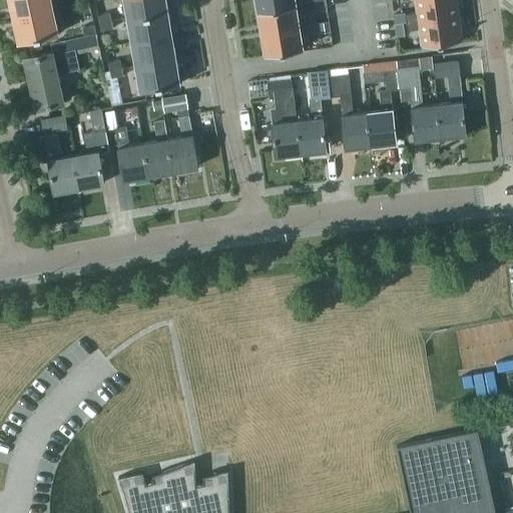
[(53,9),(50,0),(9,0),(13,18),(38,12),(53,9)]
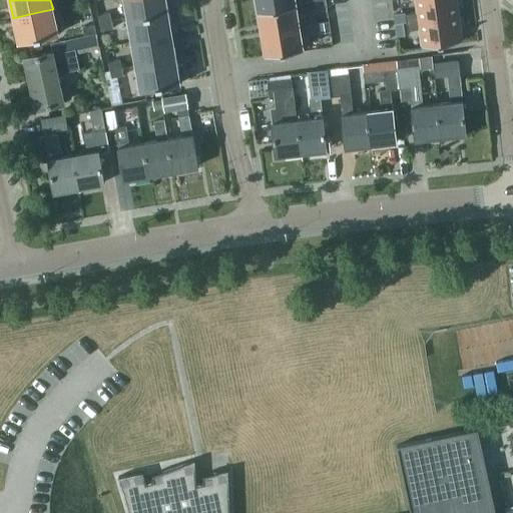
[(124,0),(127,18),(167,11),(165,0),(124,0)]
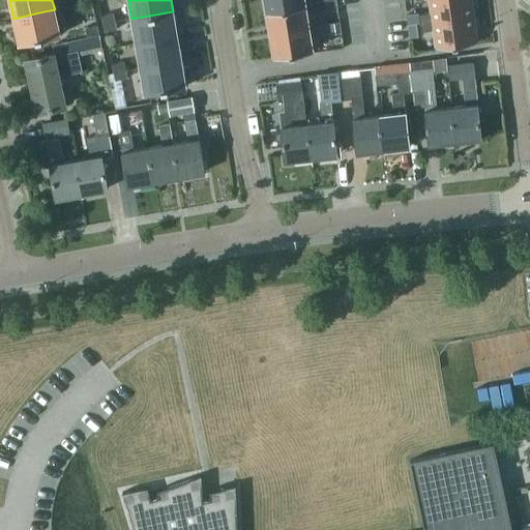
[(264,0),(266,10),(306,4),(304,0),(264,0)]
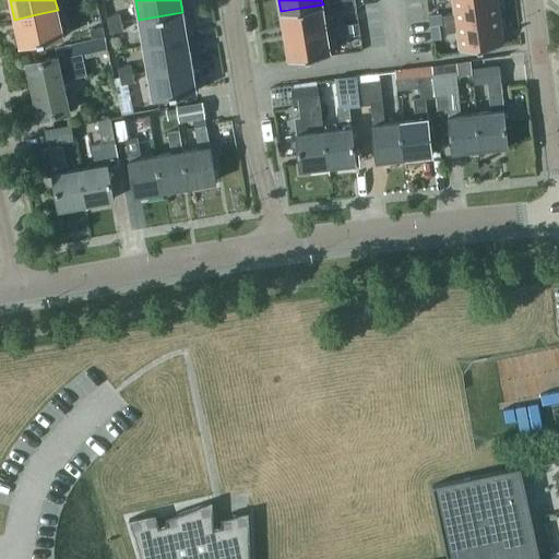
[(452,0),(454,12),(441,14),(442,23),(500,15),(497,0),(452,0)]
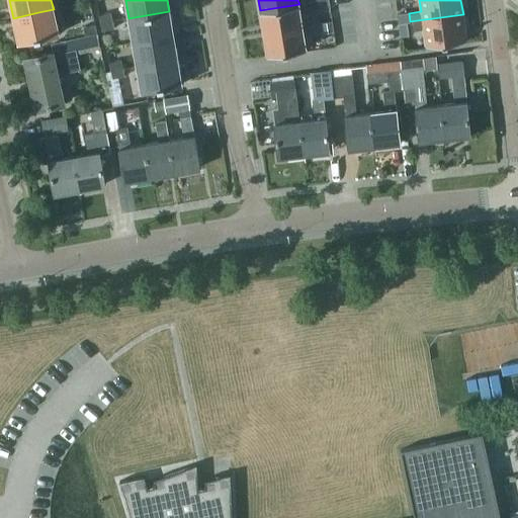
[(301,17),(299,4),(260,10),(264,31),(315,23),(313,15),(301,17)]
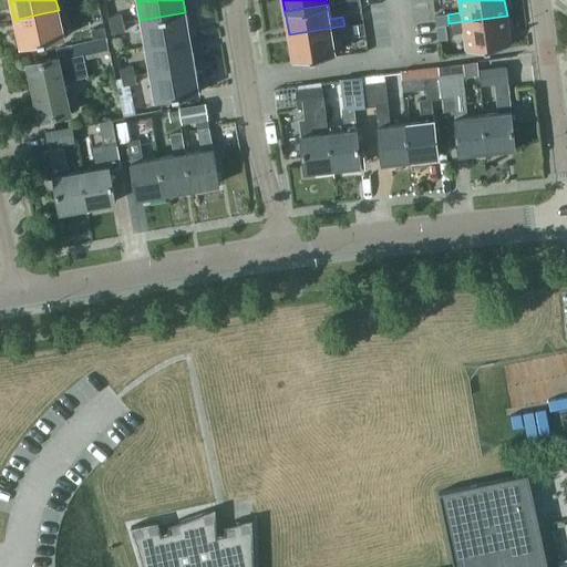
[(42,13),(14,20),(20,45),(64,37),(59,10),(42,13)]
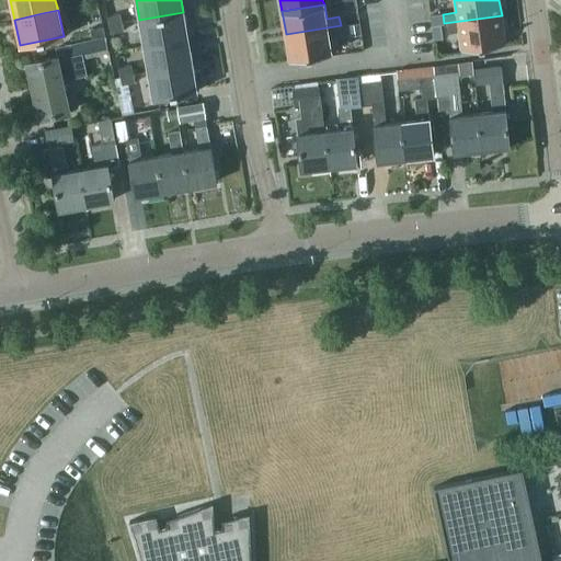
[(187,34),(183,12),(139,20),(144,46),(187,38),(187,34)]
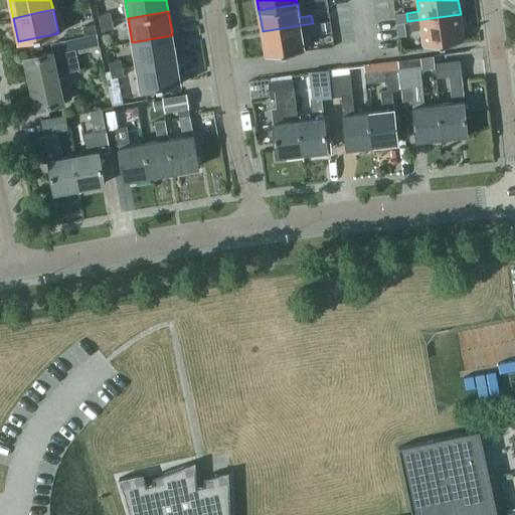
[(100,23),(112,20),(110,12),(99,15),(100,23)]
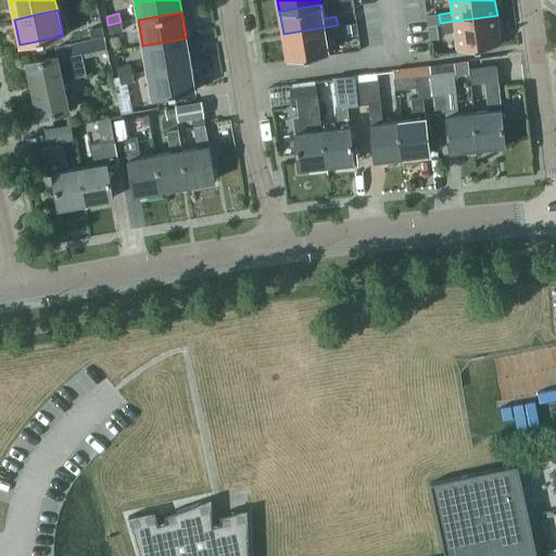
[(440,23),(441,33),(454,30),(456,49),(501,43),(497,15),(440,23)]
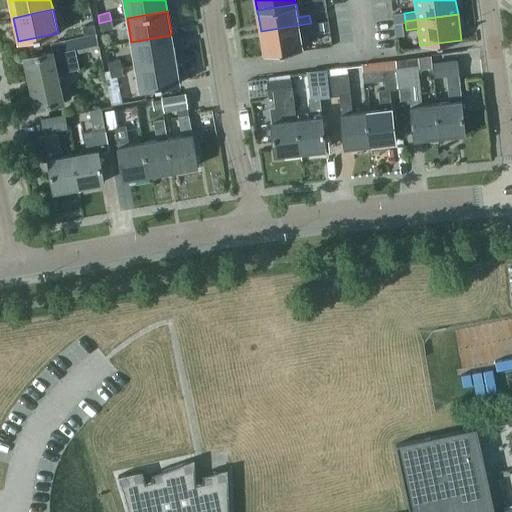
[(113,28),(111,20),(99,23),(101,30),(113,28)]
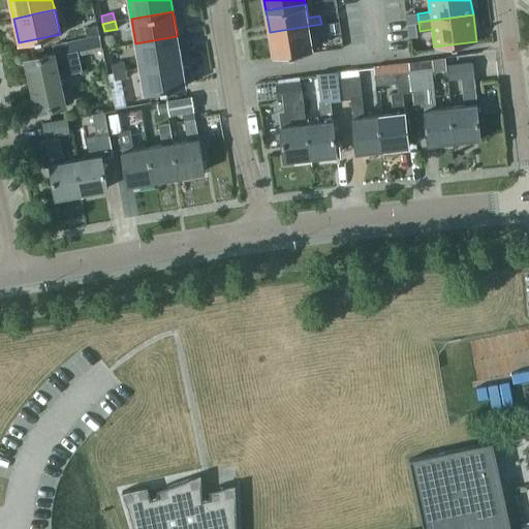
[(327,32),(339,30),(337,22),(325,24),(327,32)]
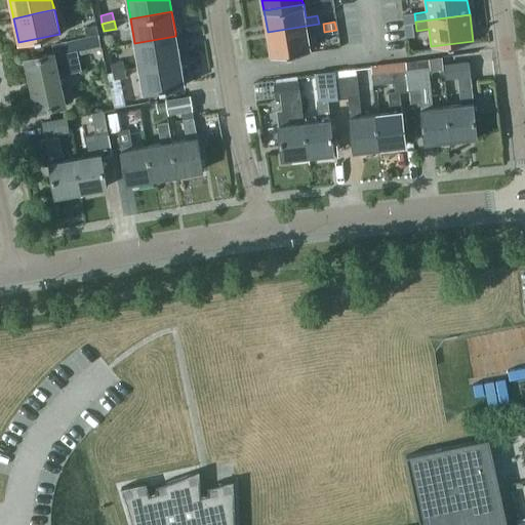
[(404,24),(405,37),(413,36),(412,23),(404,24)]
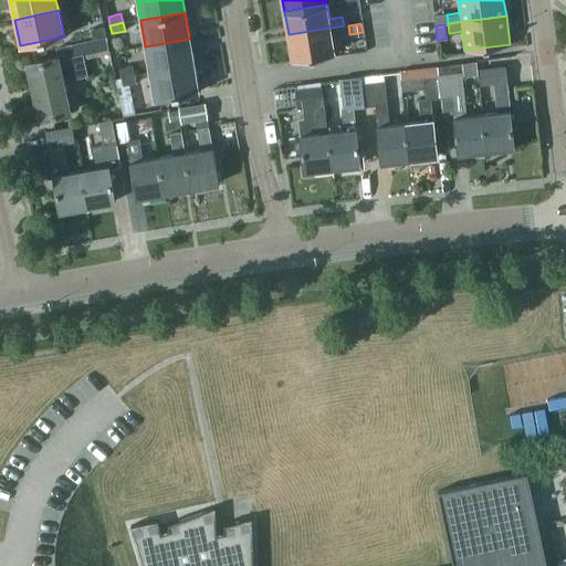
[(344,25),(289,34),(292,60),(335,52),(332,38),(345,35),(344,25)]
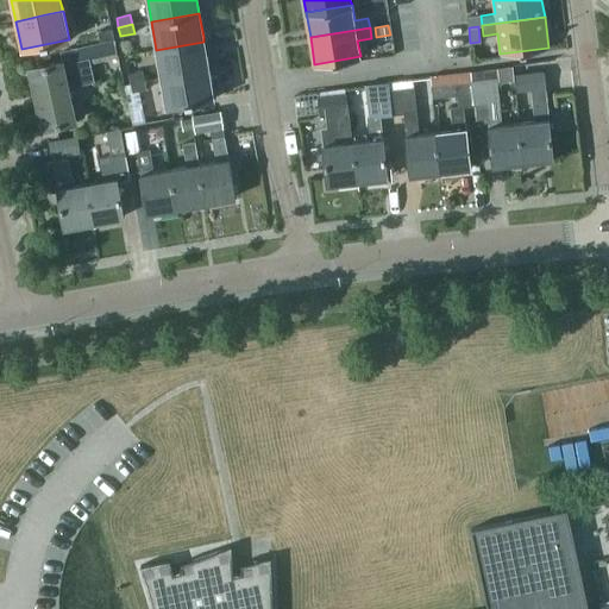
[(98,32),(99,41),(113,37),(112,29),(98,32)]
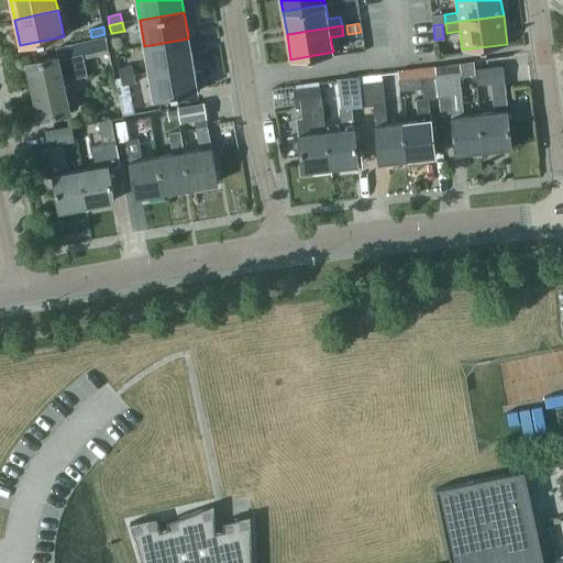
[(83,59),(106,54),(102,39),(55,48),(57,57),(28,64),(39,118),(69,111),(62,80),(86,76),(83,59)]
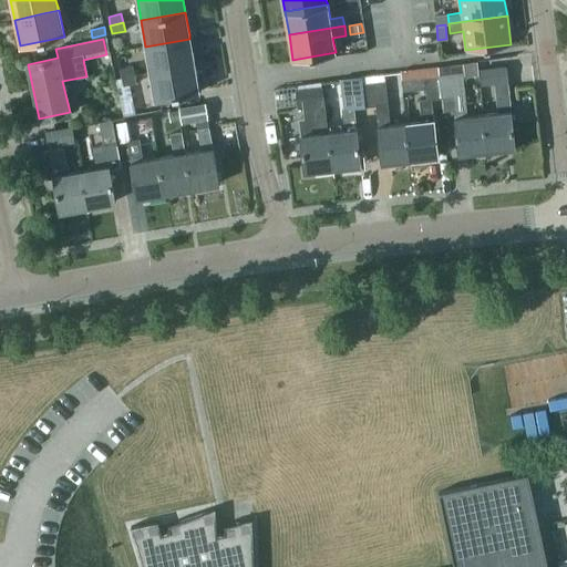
[(151,72),(195,65),(194,61),(189,39),(145,47),(151,72)]
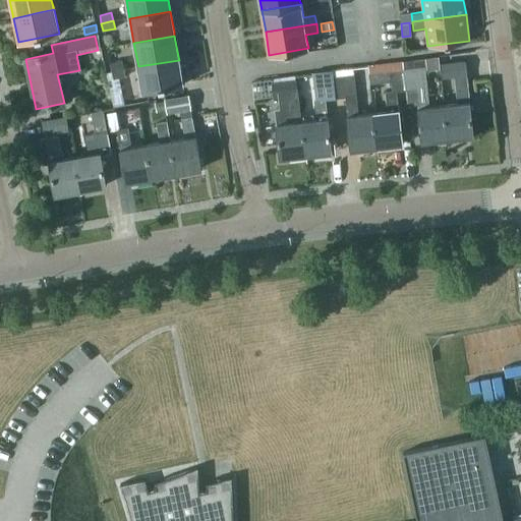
[(110,63),(111,70),(123,68),(121,60),(110,63)]
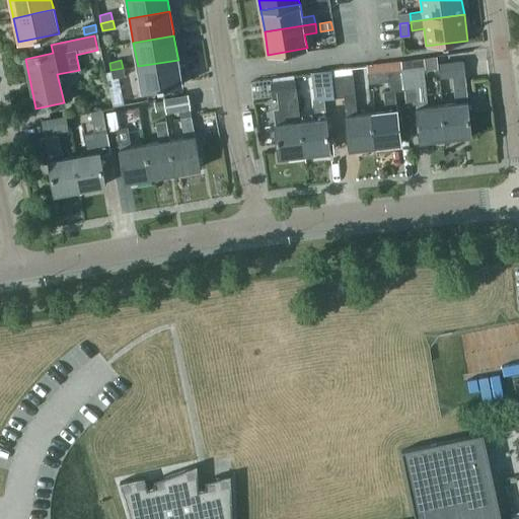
[(181,80),(178,60),(138,66),(142,90),(182,84),(181,80)]
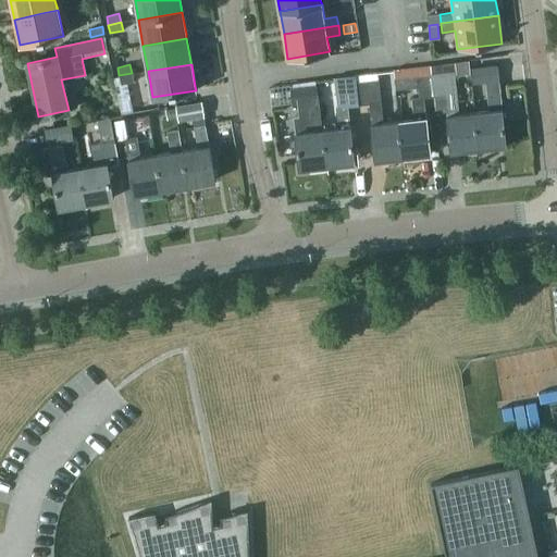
[(487,110),(472,111),(477,146),(504,143),(498,87),(495,64),(470,67),(472,83),(484,81),(487,110)]
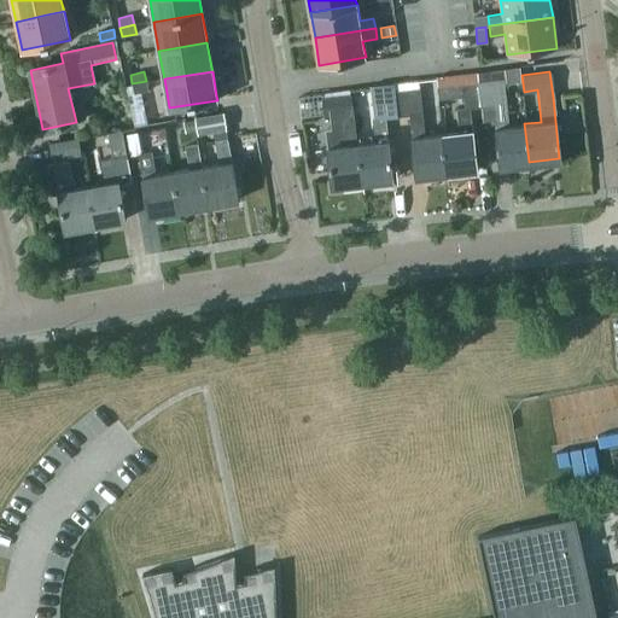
[(462,95),(464,108),(456,109),(459,130),(442,133),(445,172),(477,168),(471,109),(479,108),(476,82),(474,74),(436,77),(438,98),(462,95)]
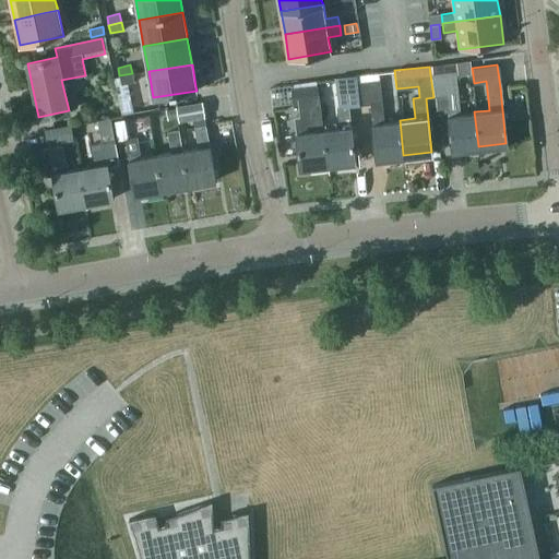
[(454,71),(430,74),(433,97),(445,96),(452,150),(478,146),(474,111),(459,114),(454,71)]
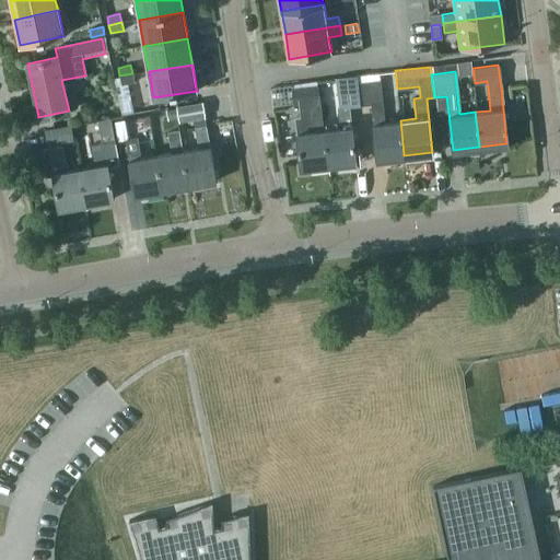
[(132,73),(119,76),(121,84),(135,81),(132,73)]
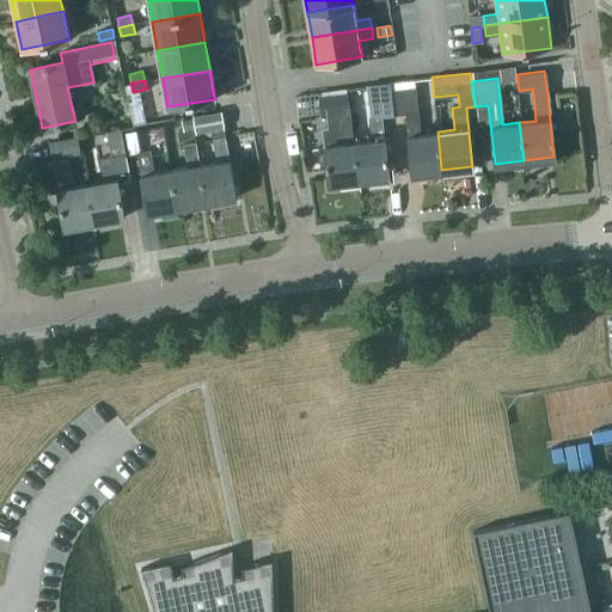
[(393,115),(390,89),(390,81),(366,85),(369,117),(393,115)]
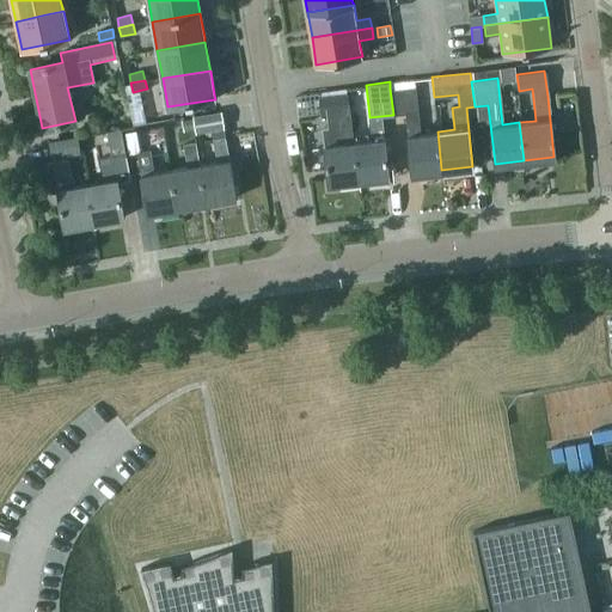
[(393,116),(405,115),(412,173),(441,170),(438,132),(421,133),(415,85),(390,89),(393,116)]
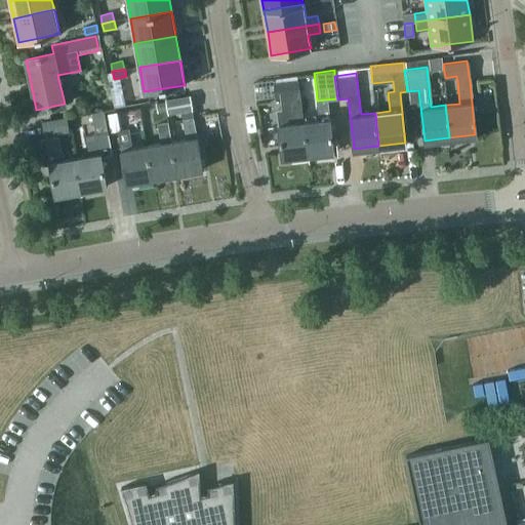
[(308,155),(309,155),(305,120),(304,120),(297,80),(273,84),(275,96),(280,95),(281,105),(277,106),(283,158),(308,155)]
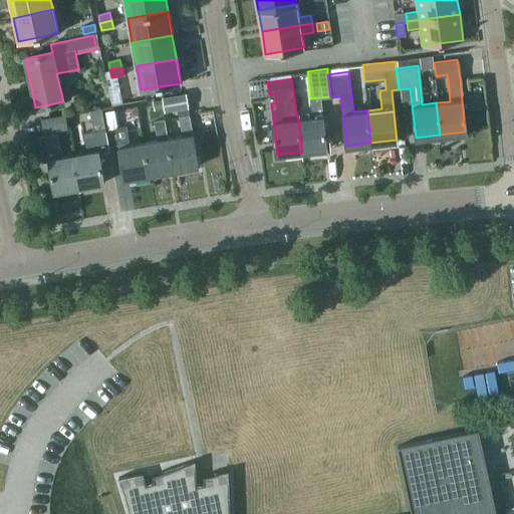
[(198,166),(186,95),(162,99),(164,108),(164,112),(177,109),(181,136),(167,139),(173,170),(198,166)]
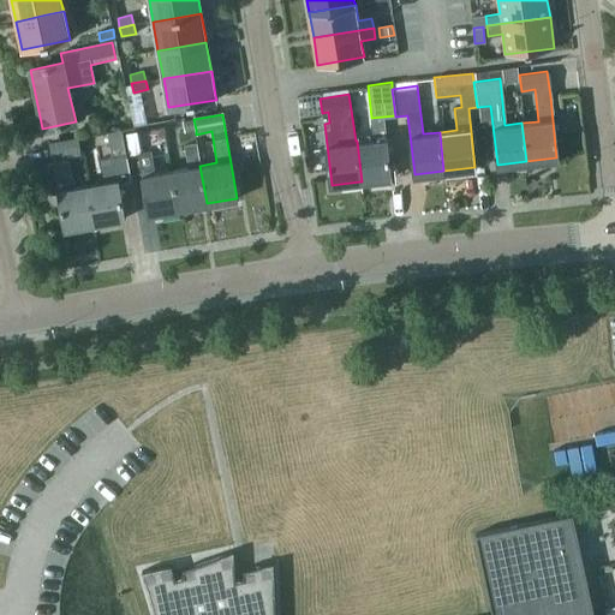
[(374,139),(357,141),(362,181),(390,178),(383,117),(371,118),(374,139)]
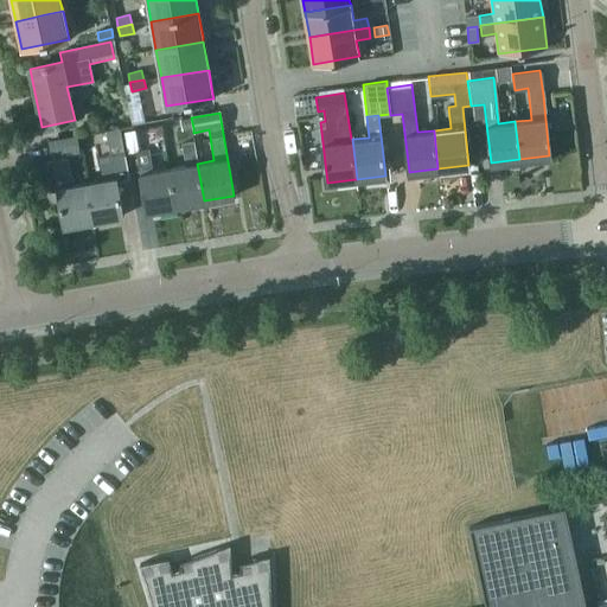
[(181,129),(193,128),(191,117),(180,119),(181,129)]
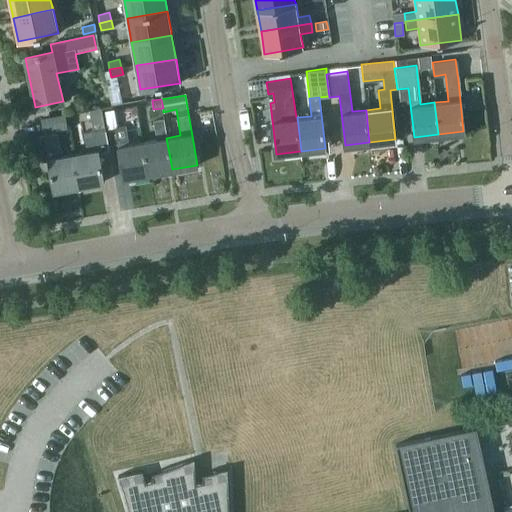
[(104,126),(101,108),(89,110),(92,132),(84,134),(87,151),(72,154),(78,186),(103,181),(98,153),(109,151),(104,126)]
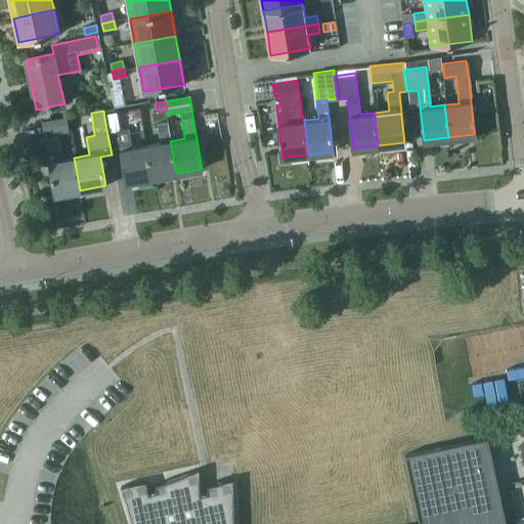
[(116,113),(107,115),(110,123),(118,121),(116,113)]
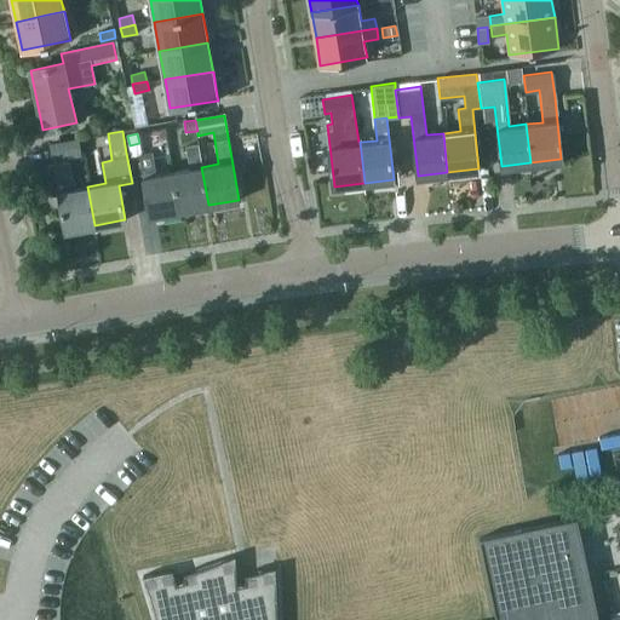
[(50,144),(53,160),(80,155),(78,139),(50,144)]
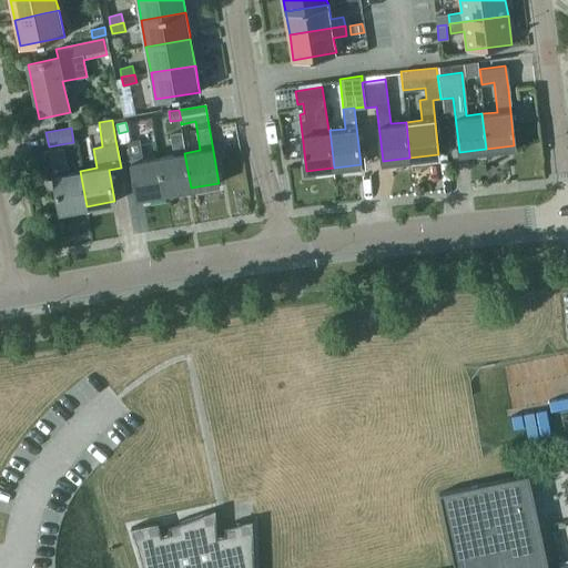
[(191,188),(184,153),(181,133),(169,134),(172,154),(158,158),(163,192),(191,188)]
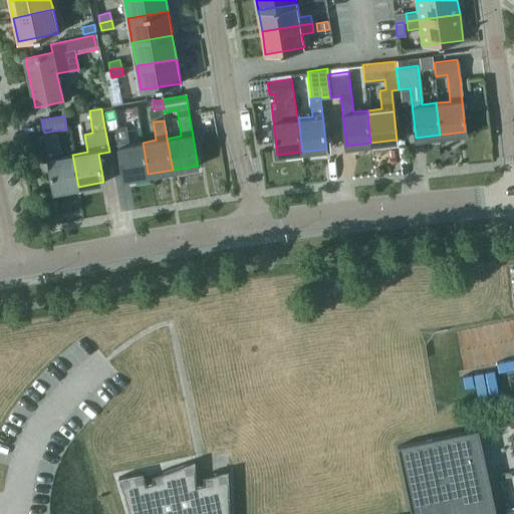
[(123,178),(148,174),(143,143),(129,145),(125,126),(115,129),(123,178)]
